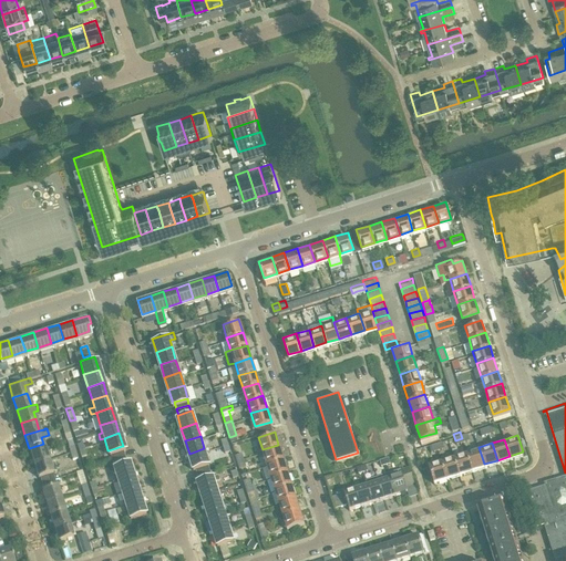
[(33,460),(48,456),(43,444),(29,448),(33,460)]
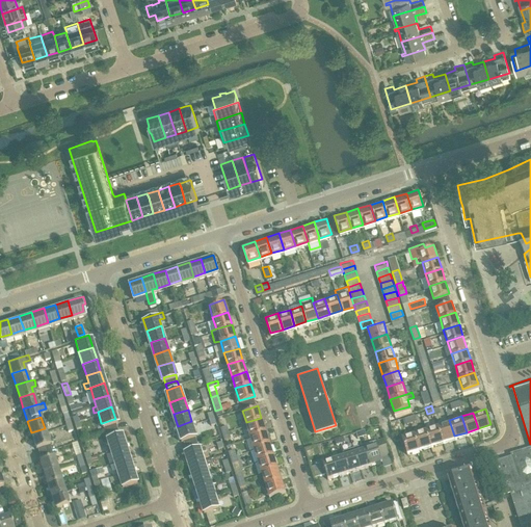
[(249,435),(265,429),(261,418),(246,422),(249,435)]
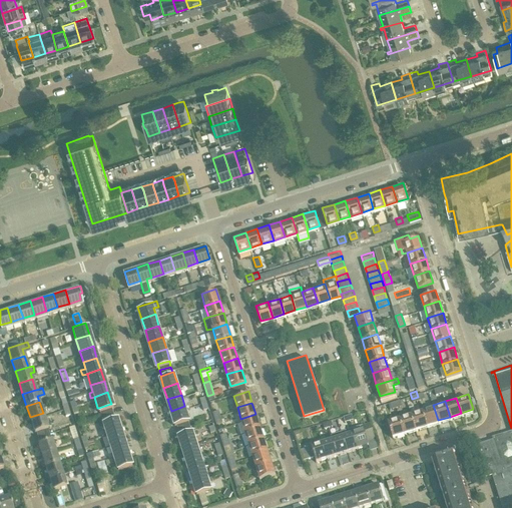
[(100,414),(111,410),(110,404),(98,408),(100,414)]
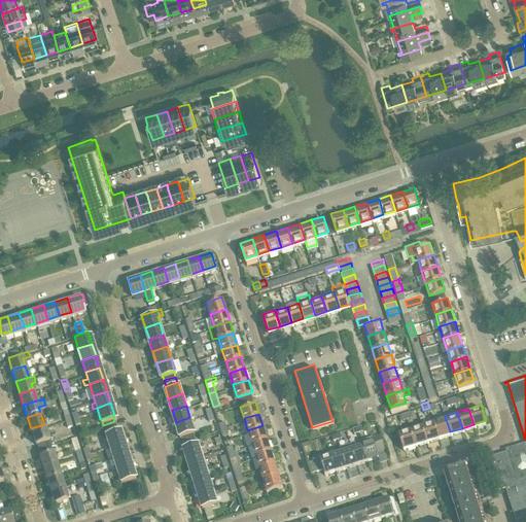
[(445,416),(433,420),(439,436),(450,431),(445,416)]
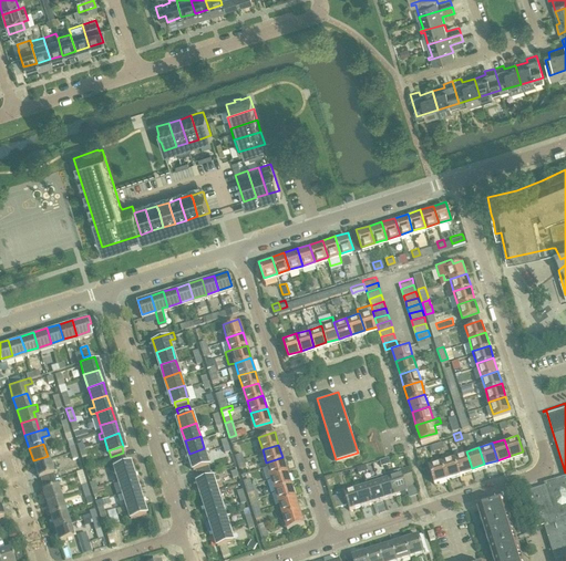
[(207,461),(208,461),(204,448),(189,454),(193,466),(194,466),(207,461)]
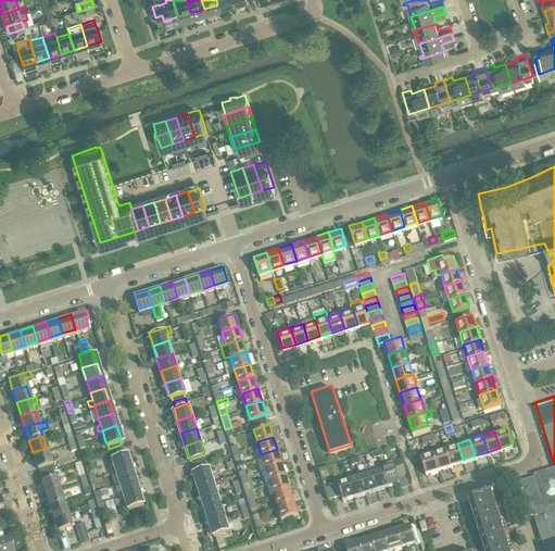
[(457,443),(444,447),(450,464),(463,460),(457,443)]
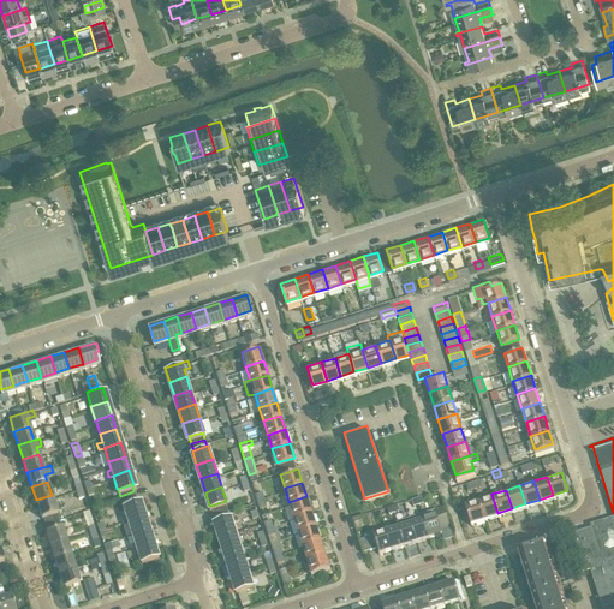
[(123,503),(136,499),(133,491),(120,496),(123,503)]
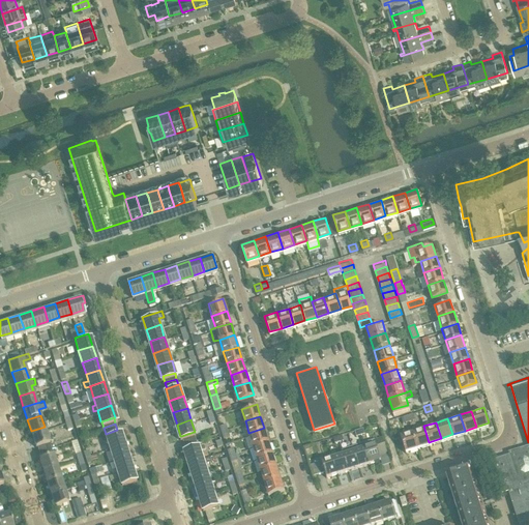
[(423,426),(412,430),(416,445),(429,442),(423,426)]
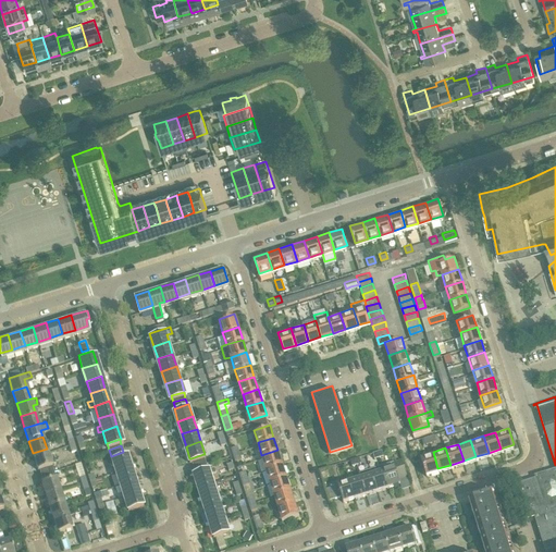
[(50,462),(47,449),(33,453),(36,466),(38,465),(50,462)]
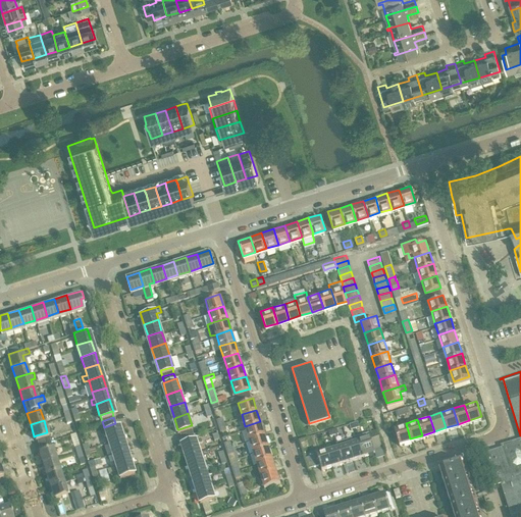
[(249,437),(264,433),(260,421),(245,426),(249,437)]
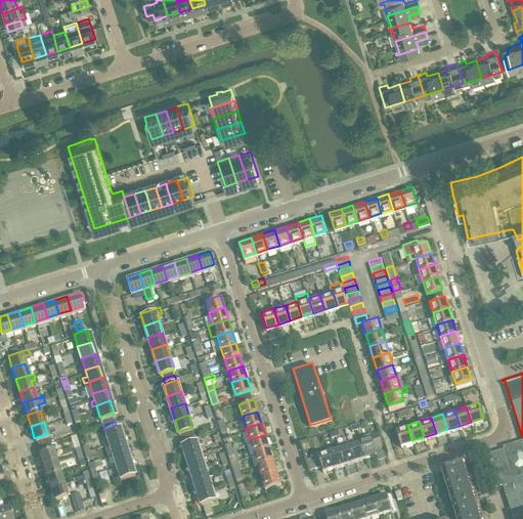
[(107,441),(121,436),(118,425),(116,425),(104,429),(103,429),(107,441)]
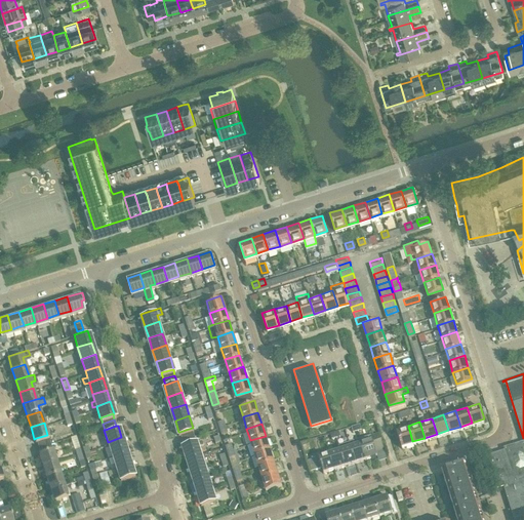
[(408,426),(396,430),(401,445),(412,441),(408,426)]
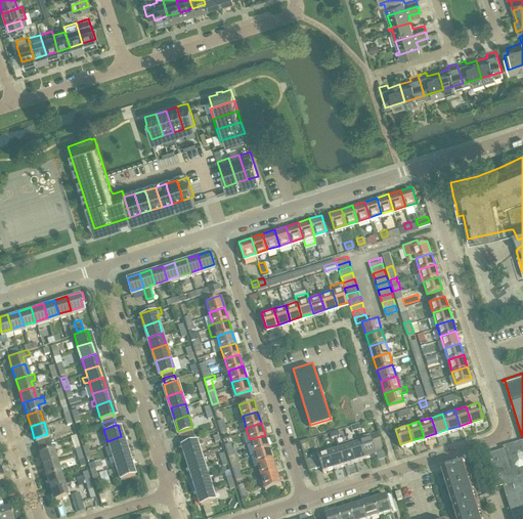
[(193,432),(191,427),(179,431),(181,436),(193,432)]
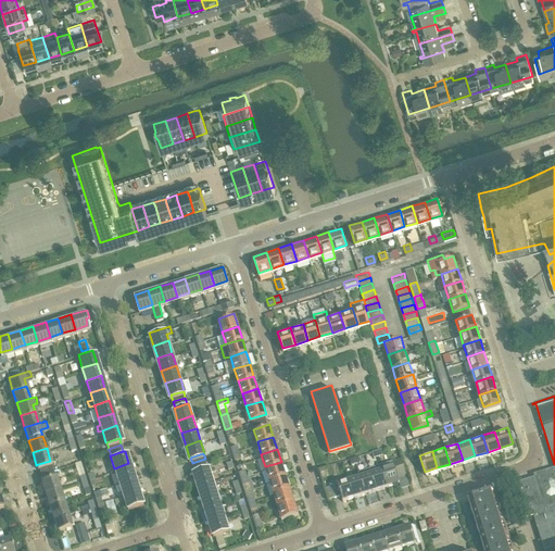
[(380,461),(387,483),(399,479),(396,474),(405,471),(400,455),(391,458),(380,461)]
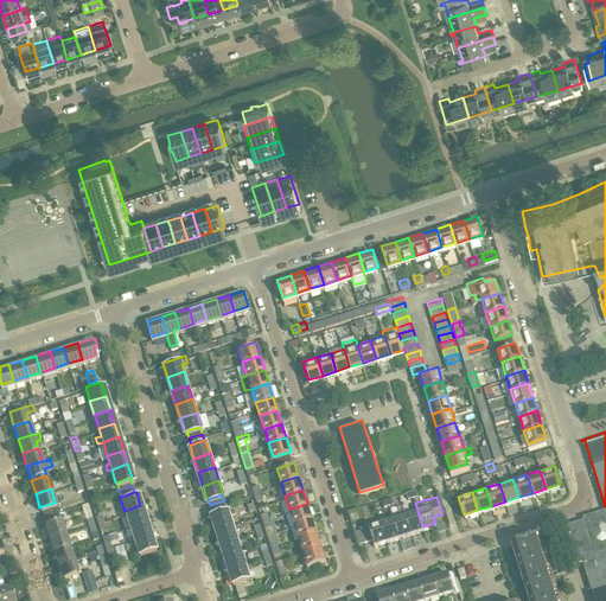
[(225,507),(225,506),(224,500),(210,505),(212,511),(225,507)]
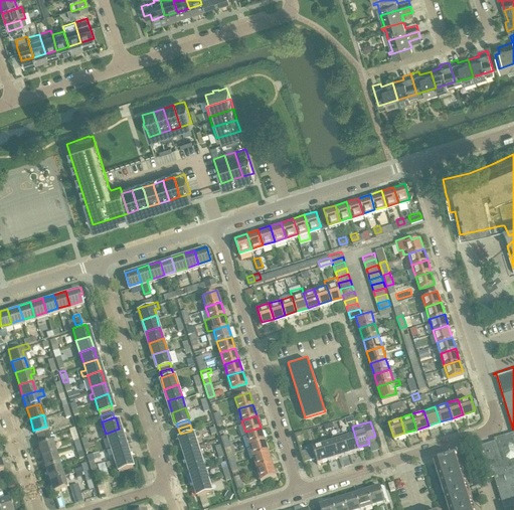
[(48,433),(46,427),(35,430),(37,436),(48,433)]
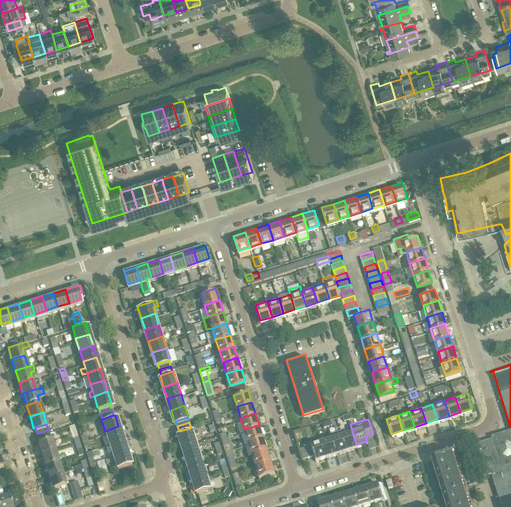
[(346,447),(356,444),(350,424),(340,428),(346,447)]
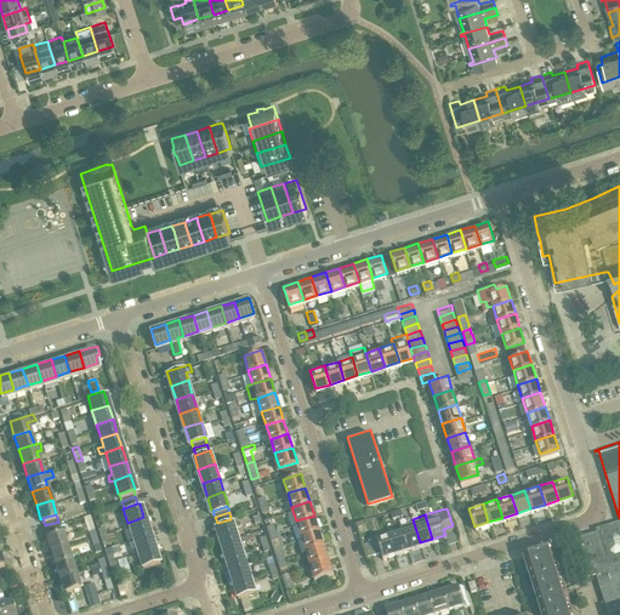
[(301,535),(318,529),(314,516),(296,520),(301,535)]
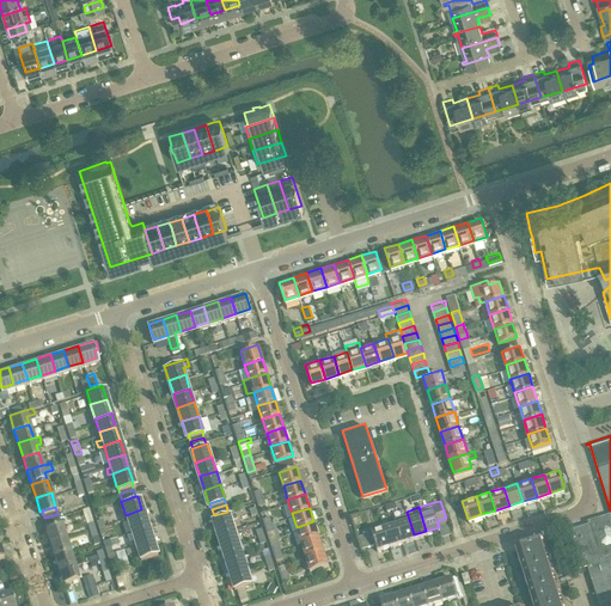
[(129,528),(146,524),(141,509),(126,515),(129,528)]
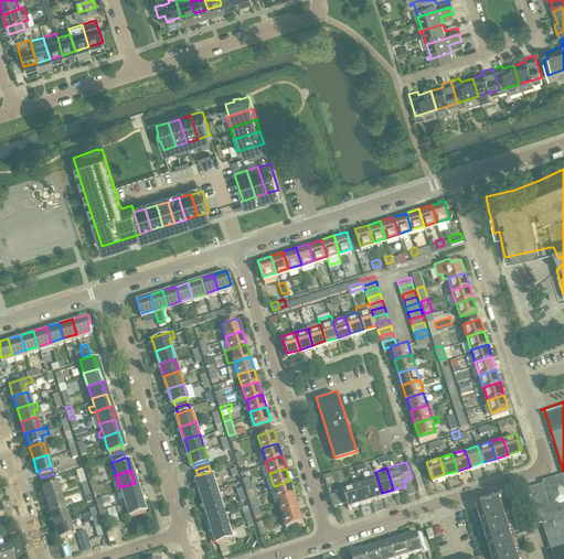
[(215,484),(213,476),(219,474),(216,470),(210,471),(210,472),(198,475),(198,476),(197,476),(200,490),(215,484)]
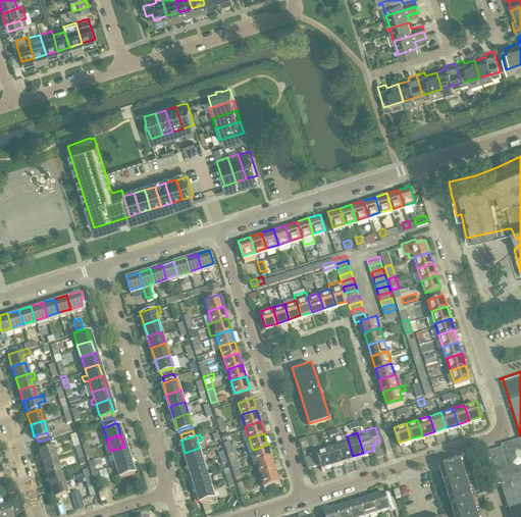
[(342,460),(353,456),(347,436),(335,440),(337,443),(336,444),(342,460)]
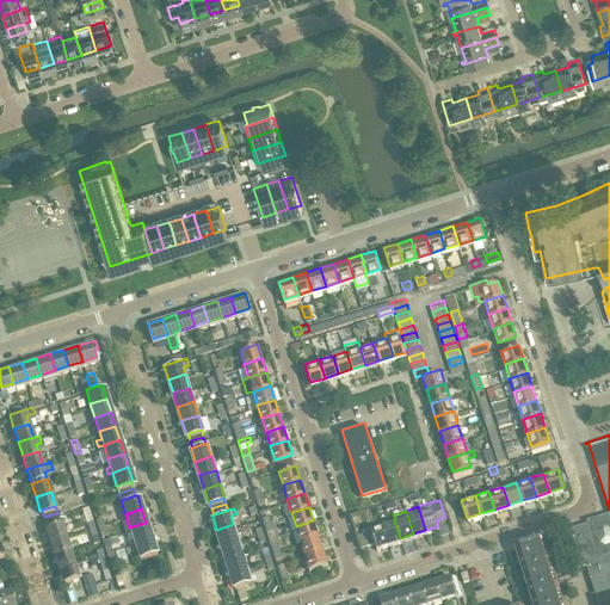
[(609,512),(587,520),(596,545),(585,549),(586,555),(584,560),(585,561),(609,553),(609,512)]
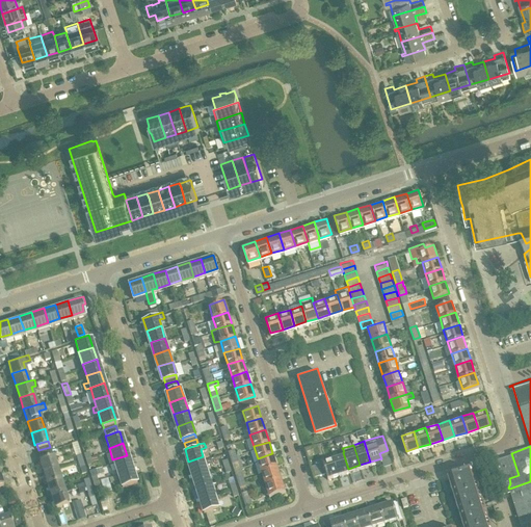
[(52,453),(50,447),(38,450),(41,456),(52,453)]
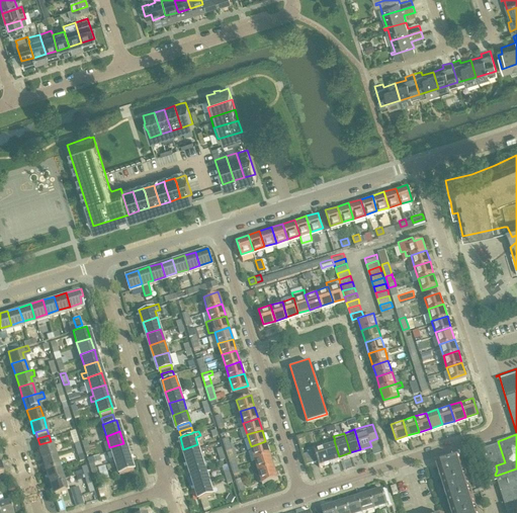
[(329,459),(339,456),(334,440),(324,443),(329,459)]
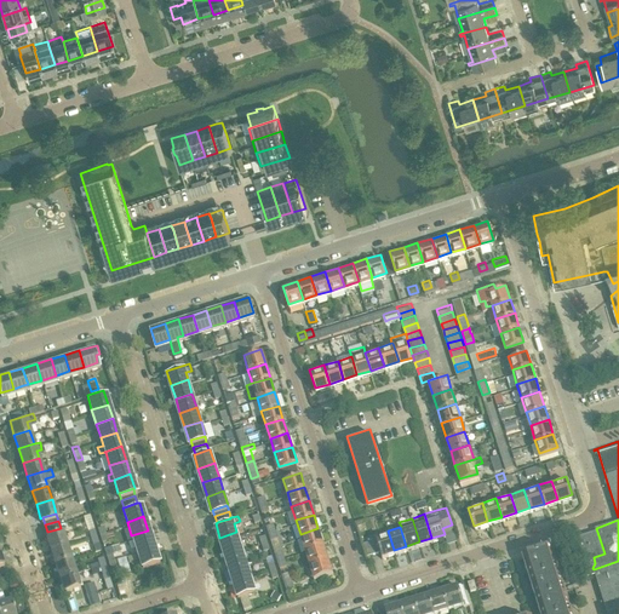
[(50,546),(66,541),(61,528),(47,532),(45,533),(50,546)]
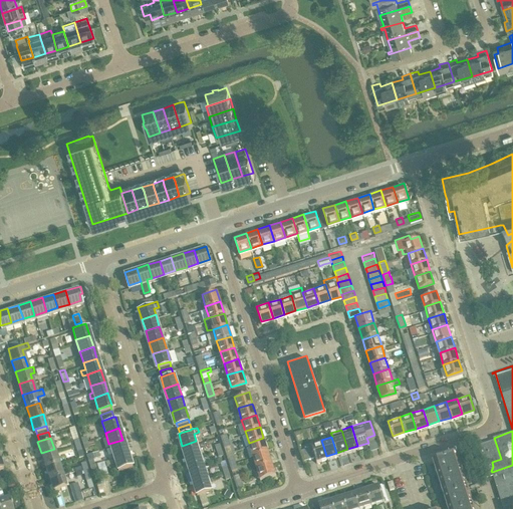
[(252,454),(267,450),(263,438),(249,443),(252,454)]
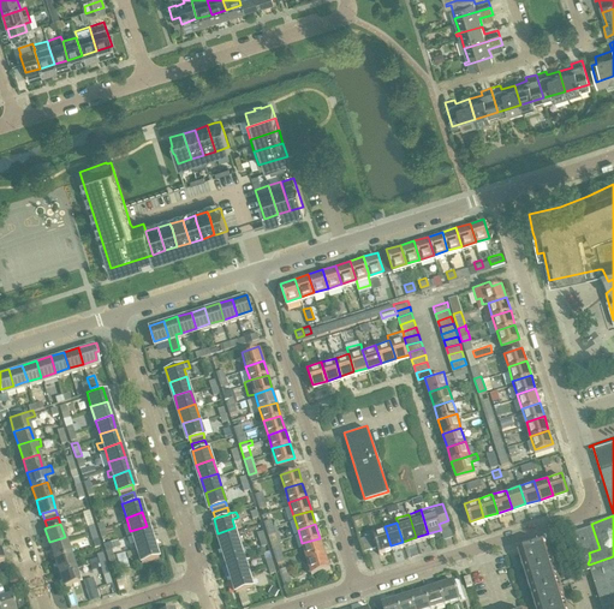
[(573,557),(589,553),(600,549),(591,524),(565,532),(573,557)]
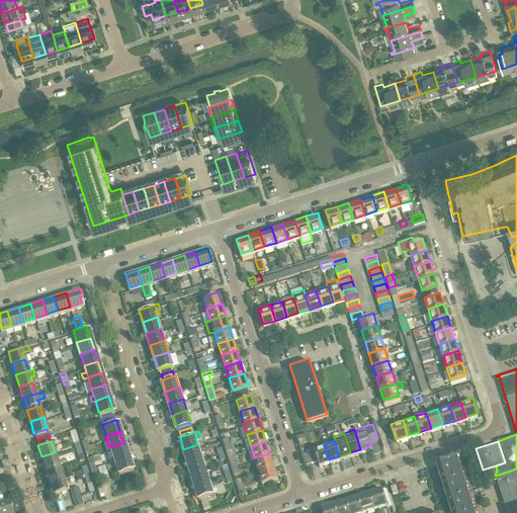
[(113,459),(127,455),(123,443),(109,447),(113,459)]
